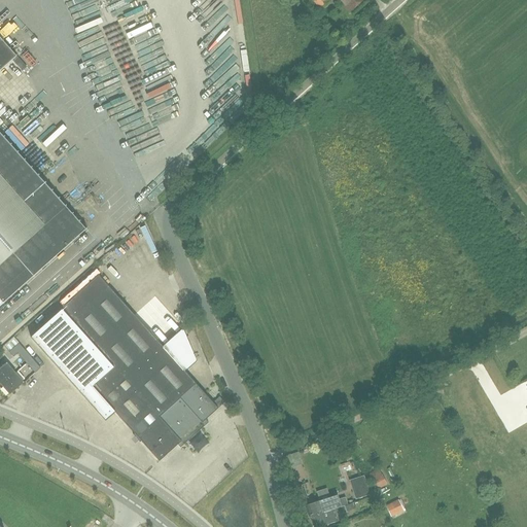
[(312,0),(321,9),(329,1),(327,0),(312,0)]
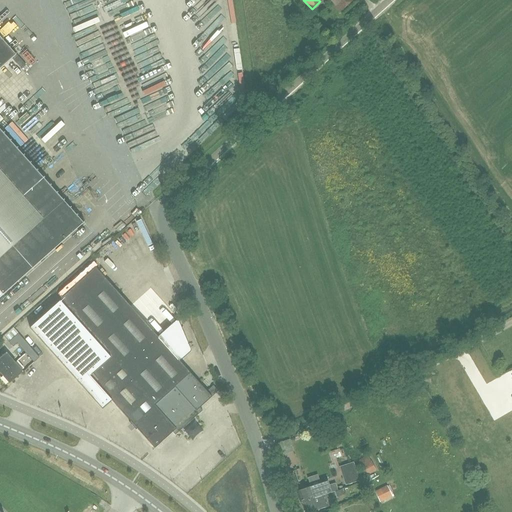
[(330,0),(341,11),(352,0),(330,0)]
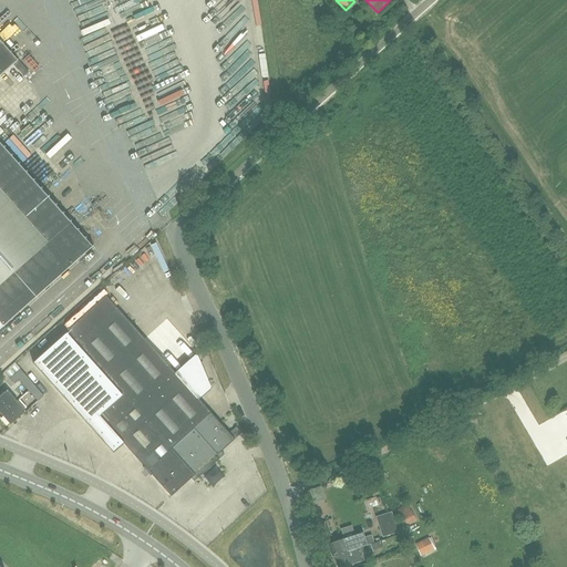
[(35,30),(39,27),(22,2),(18,4),(35,30)]
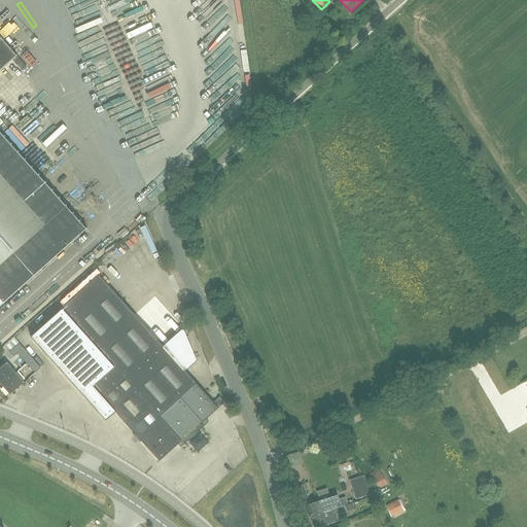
[(313,19),(320,11),(315,6),(308,13),(313,19)]
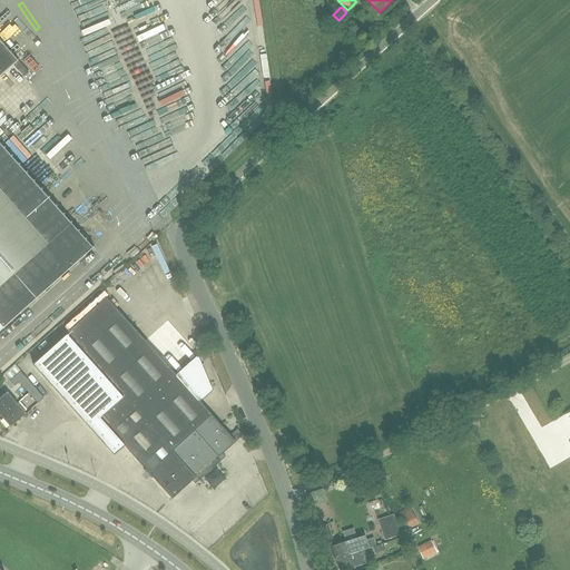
[(135,32),(130,36),(136,46),(140,43),(135,32)]
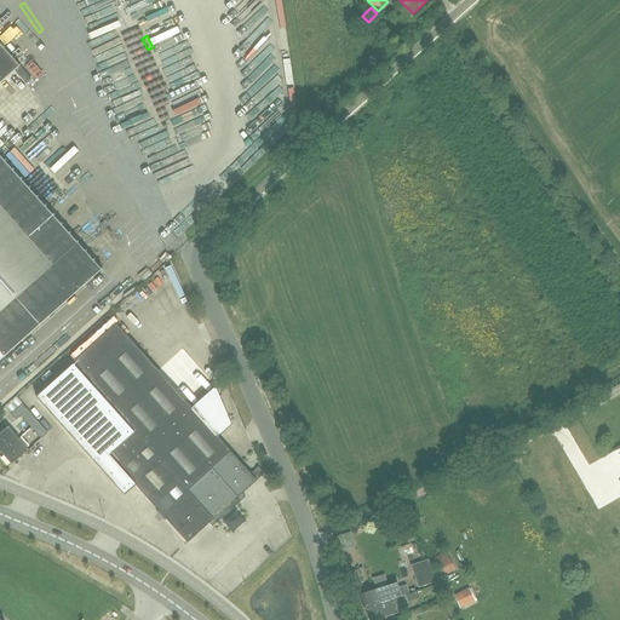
[(0,84),(19,67),(0,45),(0,84)]
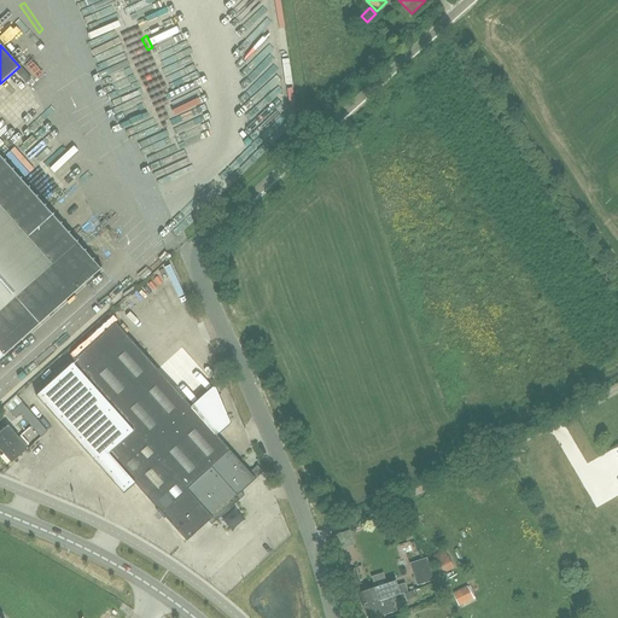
[(39,87),(45,94),(57,86),(52,79),(39,87)]
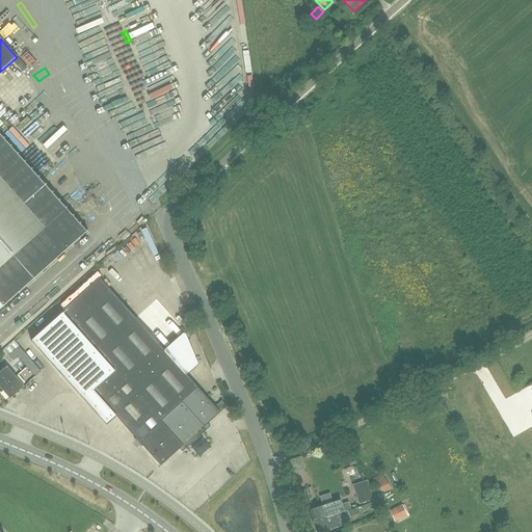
[(225,117),(218,126),(223,130),(231,122),(225,117)]
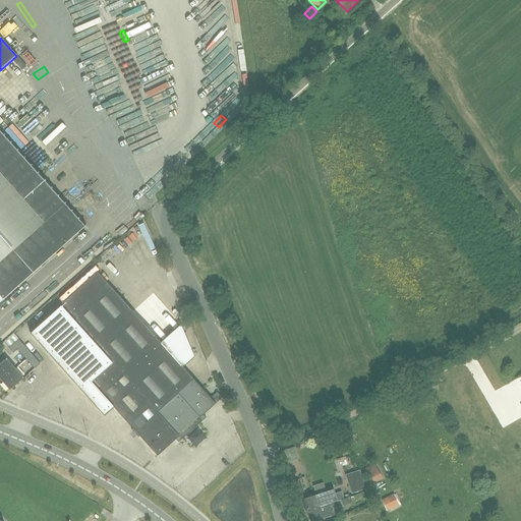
[(0,303),(3,301),(87,227),(0,129),(0,303)]
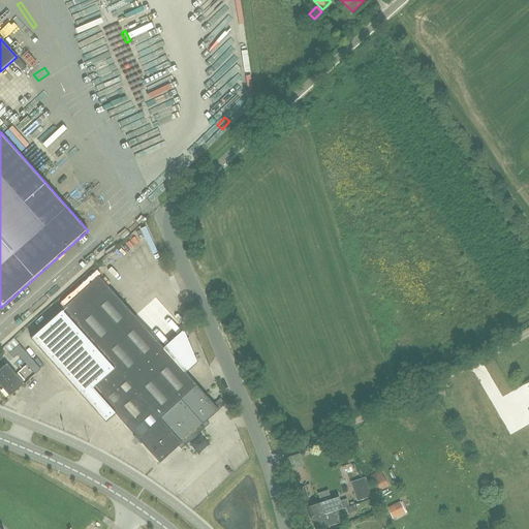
[(115,370),(93,389),(116,414),(137,395),(149,406),(126,426),(160,464),(179,446),(181,449),(209,425),(207,422),(219,410),(99,277),(62,310),(115,370)]
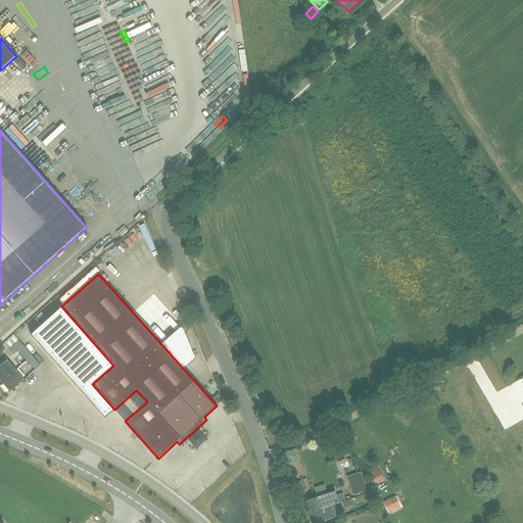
[(19,341),(9,349),(13,354),(17,351),(27,361),(32,355),(19,341)]
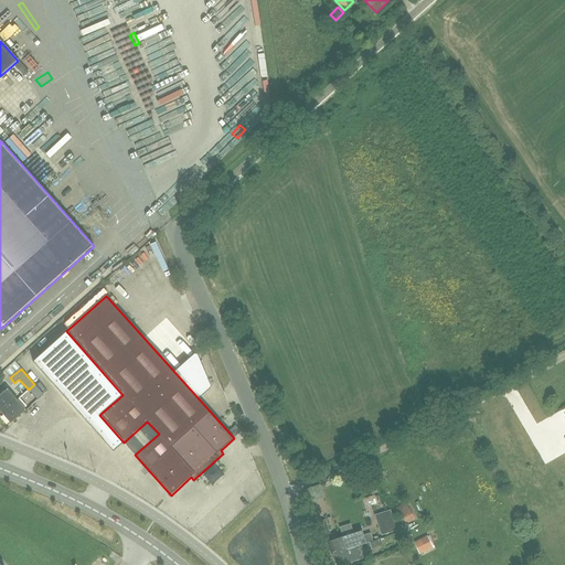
[(34,384),(29,390),(38,401),(44,395),(34,384)]
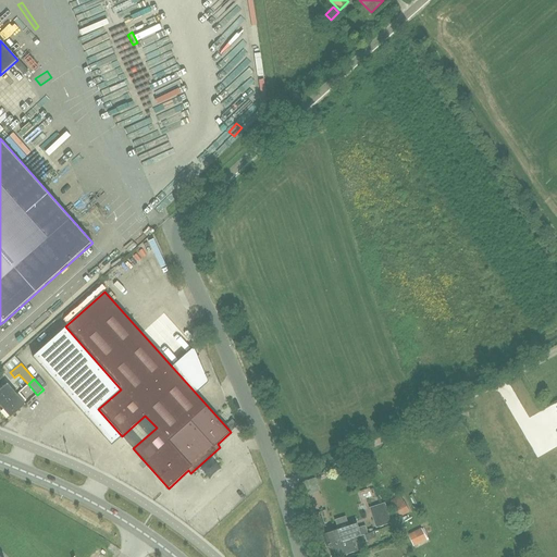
[(0,406),(1,407),(16,394),(8,384),(0,390),(0,406)]
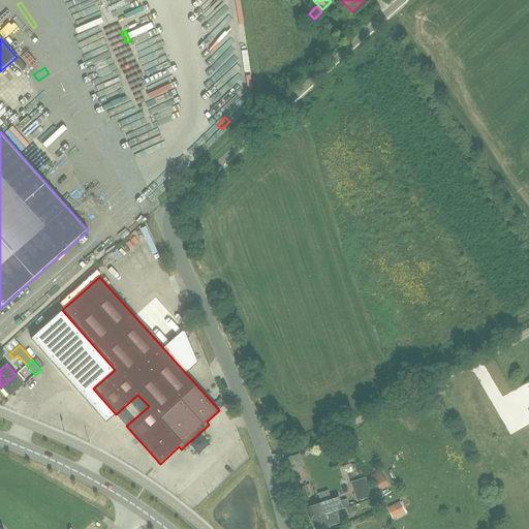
[(10,397),(24,384),(16,374),(1,386),(10,397)]
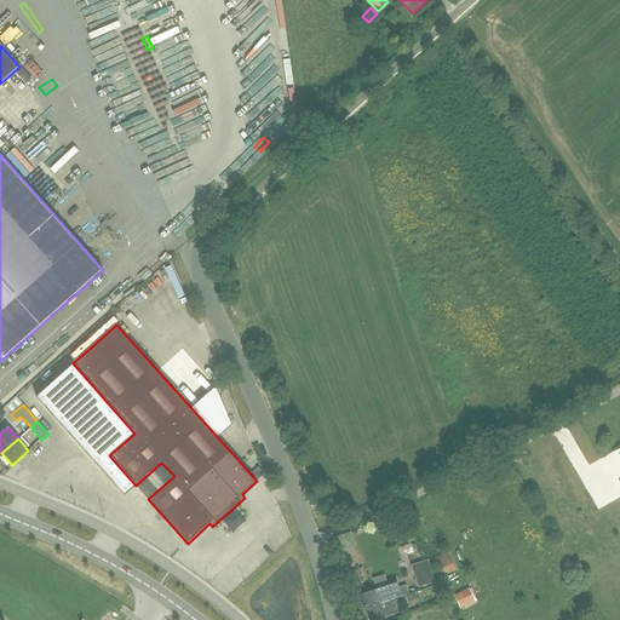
[(434,558),(443,577),(457,570),(446,551),(434,558)]
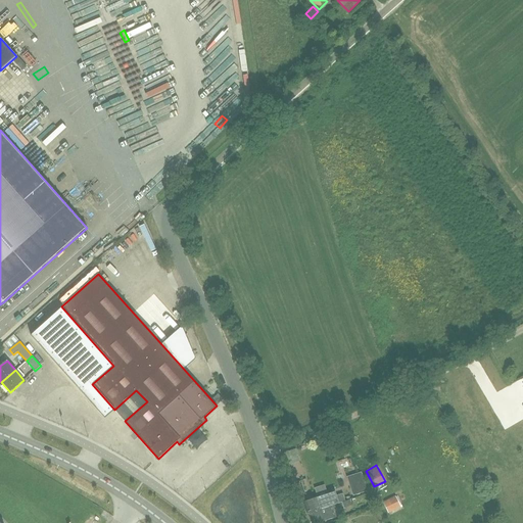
[(352,495),(368,491),(362,472),(346,477),(352,495)]
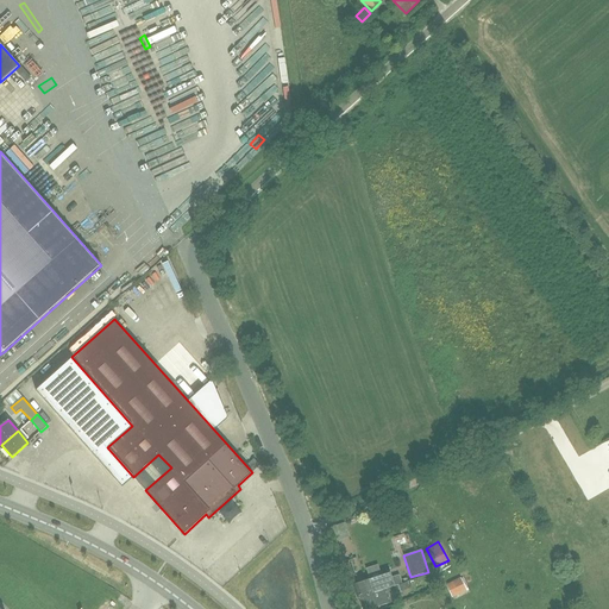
[(372,579),(356,584),(359,598),(394,586),(390,575),(372,579)]
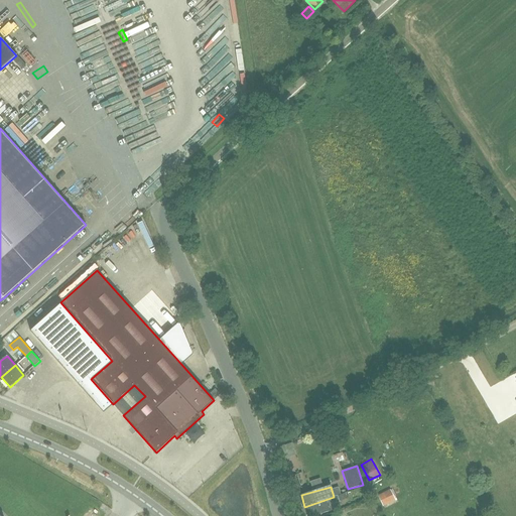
[(383,506),(396,501),(391,490),(379,496),(383,506)]
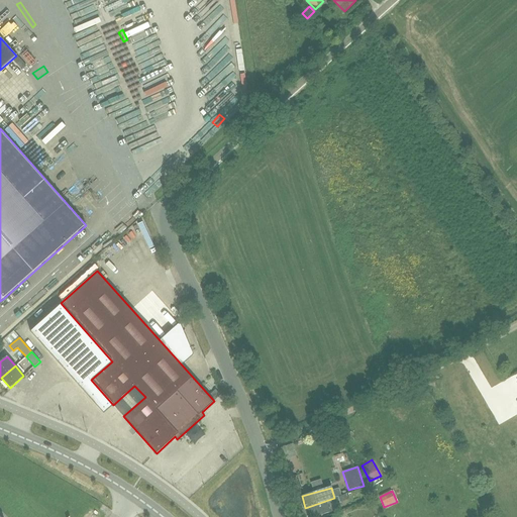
[(334,498),(305,508),(308,516),(315,516),(329,513),(328,508),(340,504),(338,497),(334,498)]
